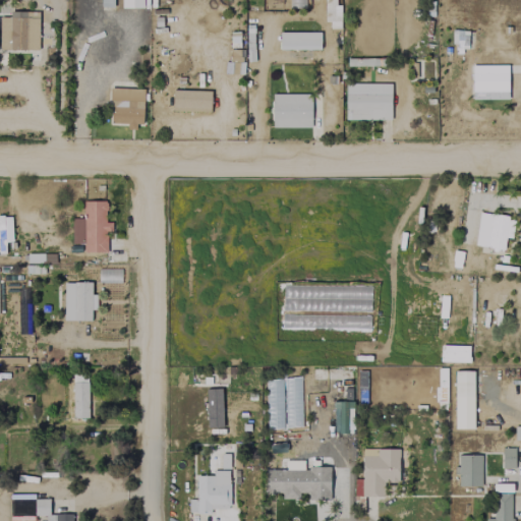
[(113,0),(100,0),(101,7),(113,8),(113,0)]
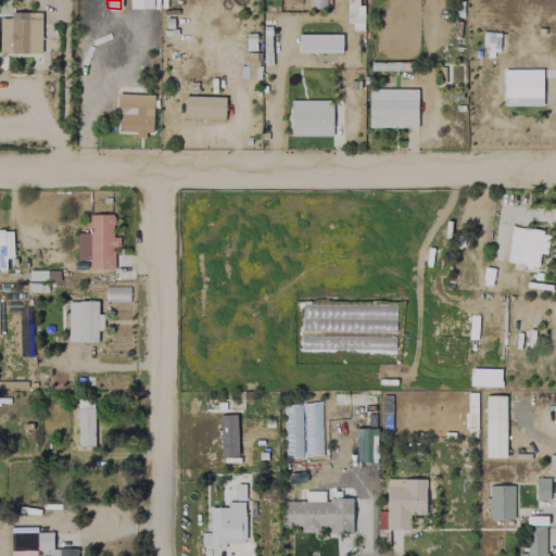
[(129,0),(130,9),(153,8),(152,0),(129,0)]
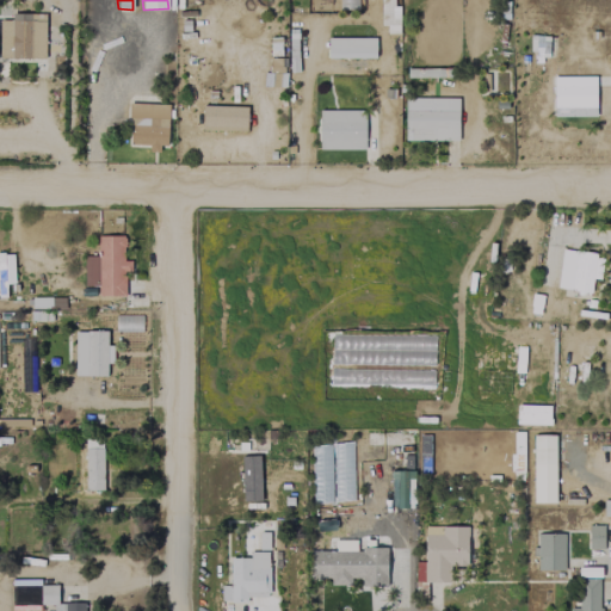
[(0,57),(45,59),(45,14),(12,13),(12,20),(0,19),(0,57)]
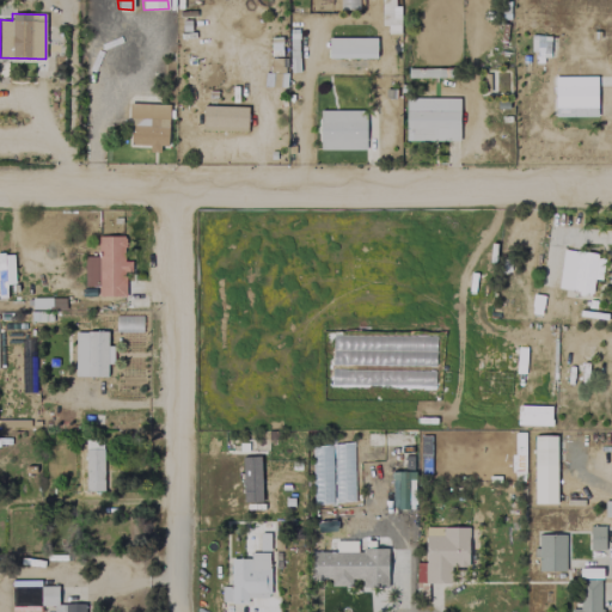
[(531,54),(549,55),(550,36),(531,36),(531,54)]
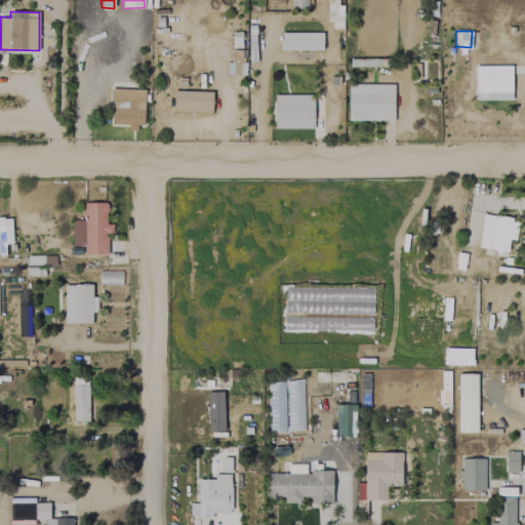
[(323,33),(281,33),(281,50),(322,50),(323,33)]
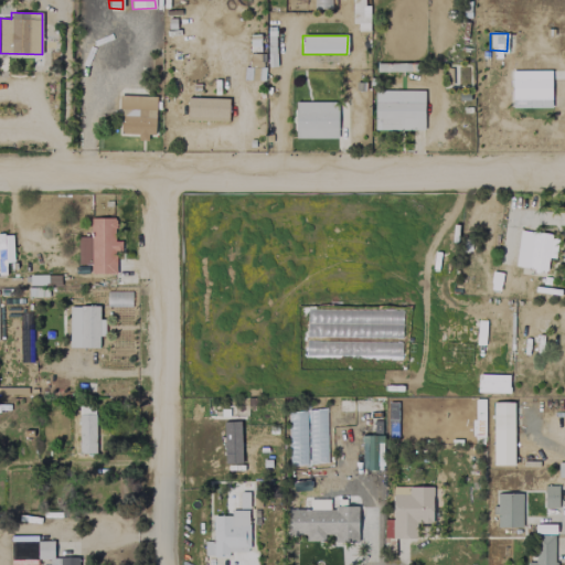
[(551,108),(551,71),(511,71),(512,108),(551,108)]
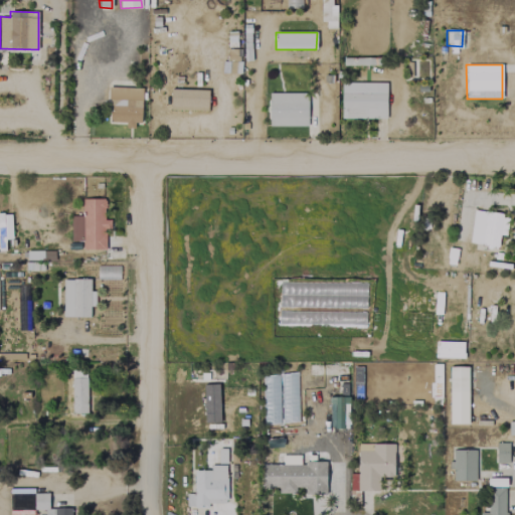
[(387,84),(342,82),(341,118),(386,120),(387,84)]
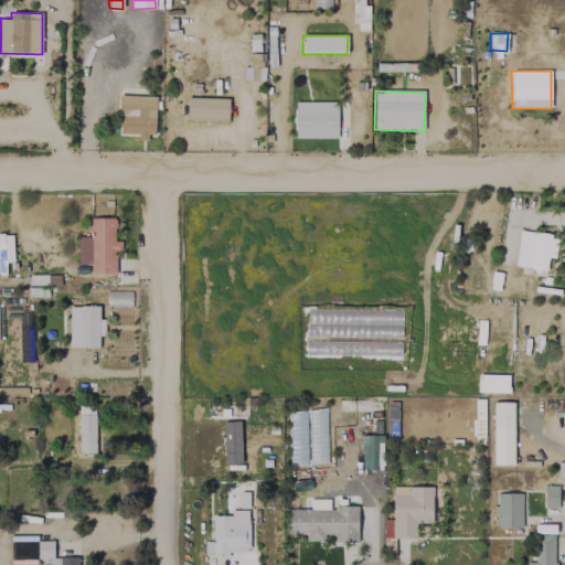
[(119,134),(138,135),(137,138),(155,138),(156,96),(120,96),(119,134)]
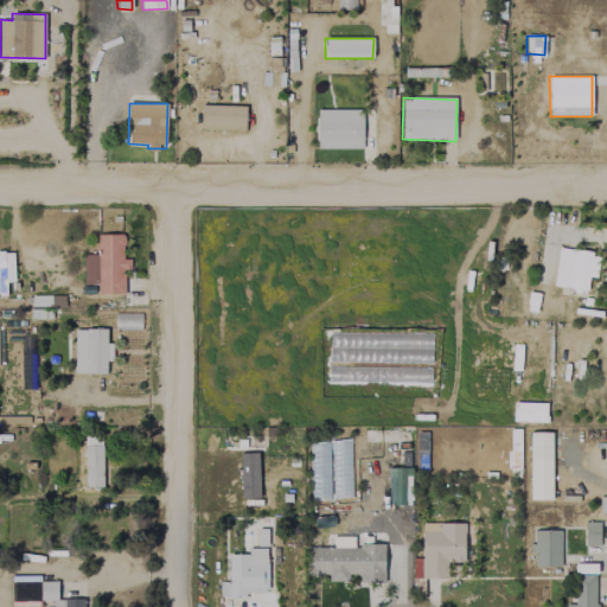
[(200,129),(244,131),(246,106),(202,104),(200,129)]
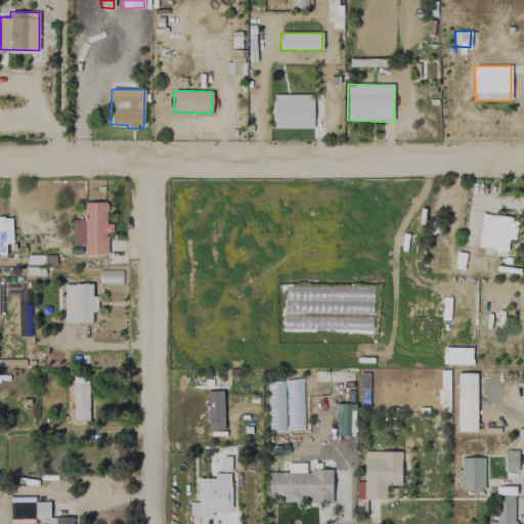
[(312,129),(313,95),(273,94),(273,128),(312,129)]
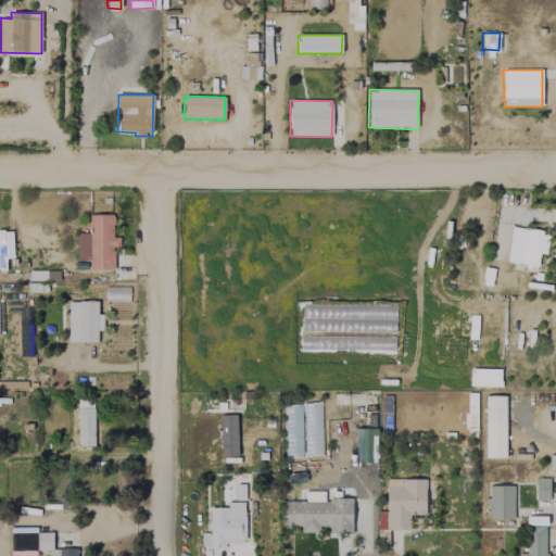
[(113,269),(114,247),(119,248),(119,237),(113,237),(113,215),(89,215),(89,234),(77,234),(77,261),(89,261),(89,269),(113,269)]
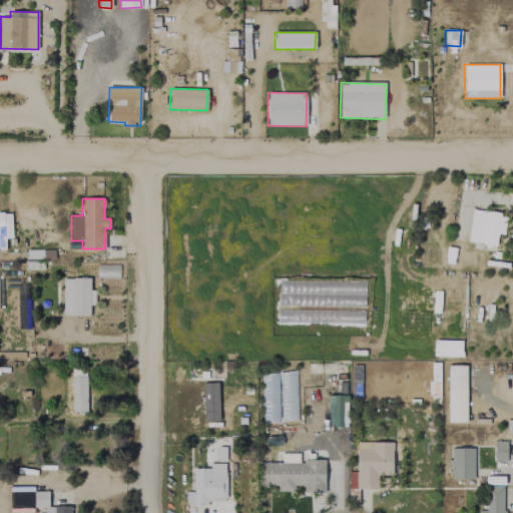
[(468,242),(496,245),(497,233),(504,234),(506,213),(472,210),(468,242)]
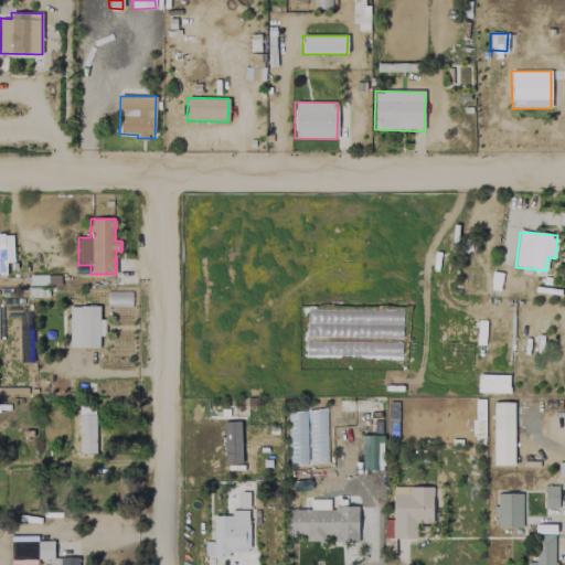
[(6,263),(12,263),(11,234),(0,234),(0,275),(6,275),(6,263)]
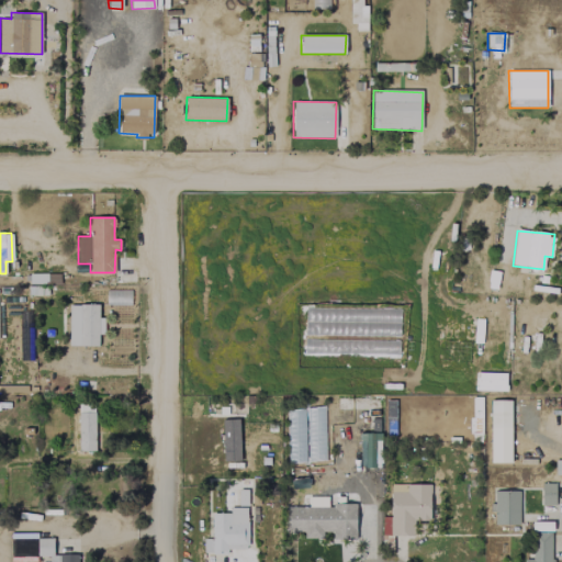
[(52,284),(52,274),(36,273),(36,283),(52,284)]
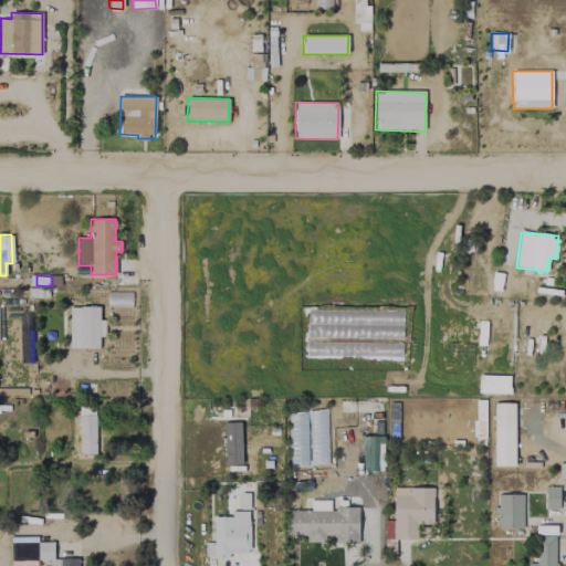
[(100,307),(70,307),(69,348),(98,348),(98,337),(104,337),(104,320),(98,320),(100,307)]
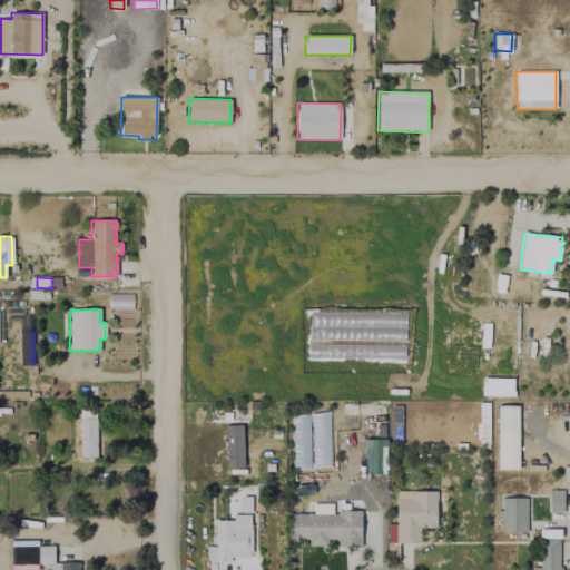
[(498,470),(518,469),(518,406),(497,406),(498,470)]
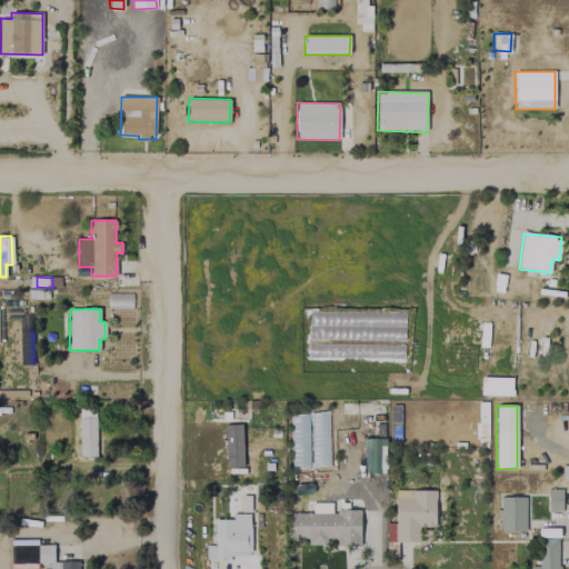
[(96,457),(96,409),(79,409),(80,457),(96,457)]
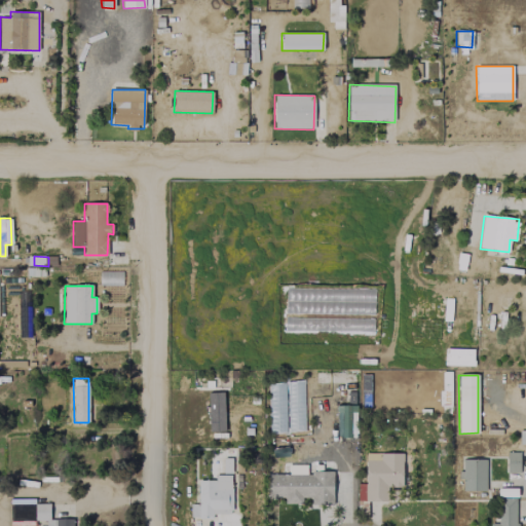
[(355,405),(335,406),(336,438),(357,438),(355,405)]
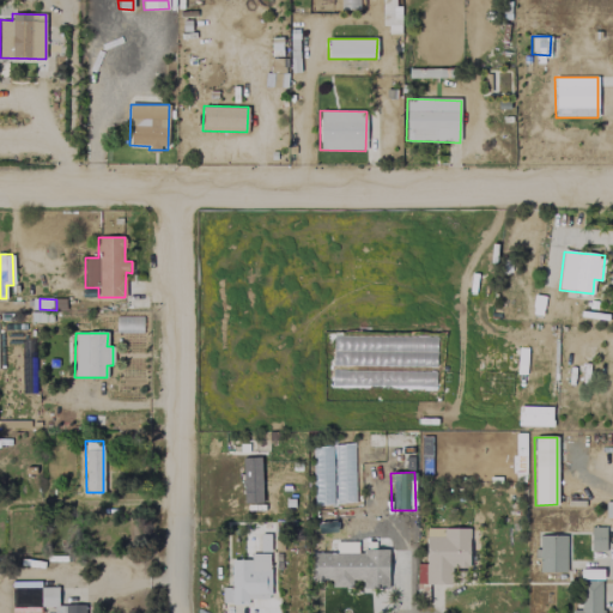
[(469,529),(426,528),(425,566),(417,566),(416,584),(451,584),(451,568),(468,569),(469,529)]
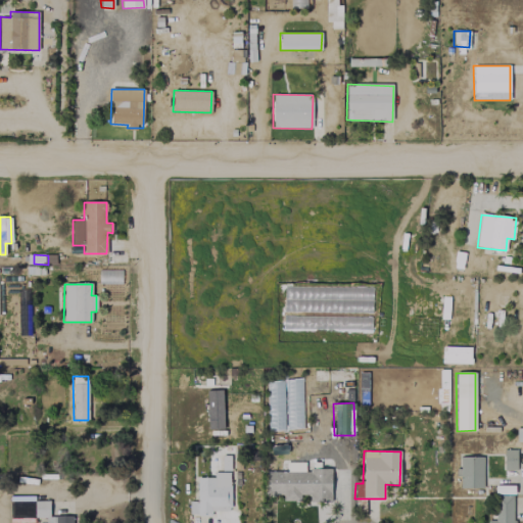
[(517,470),(516,450),(504,450),(504,470),(517,470)]
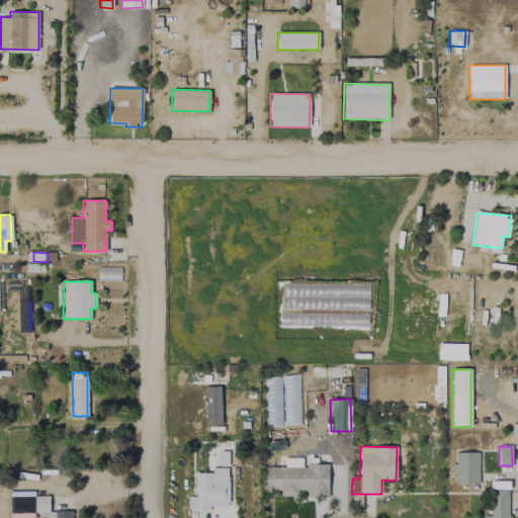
[(228,452),(219,451),(218,466),(228,467),(228,452)]
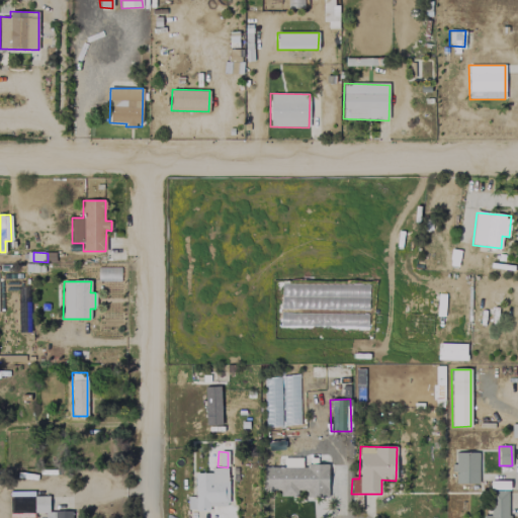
[(478,452),(455,452),(455,484),(479,484),(478,452)]
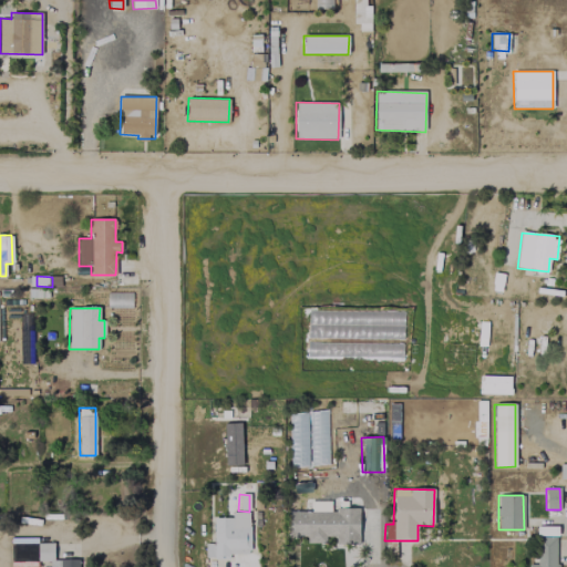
[(359,511),(288,511),(288,536),(306,536),(306,543),(326,543),(326,536),(334,536),(334,545),(359,545),(359,511)]
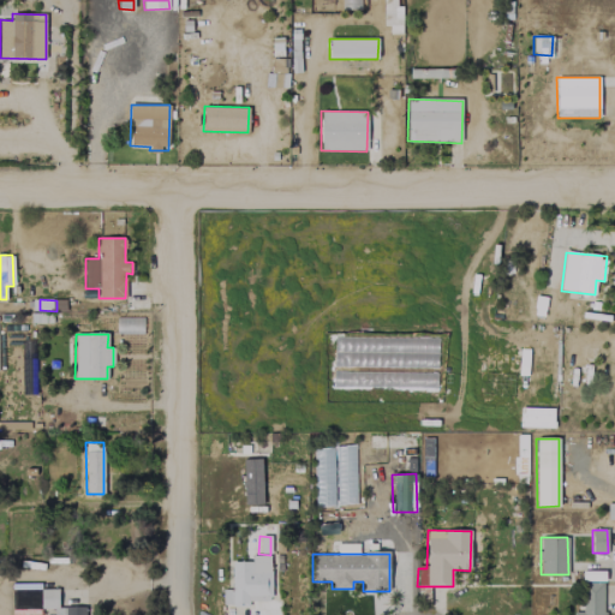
[(270,555),(250,556),(250,562),(232,562),(232,590),(222,590),(224,604),(272,603),(270,555)]
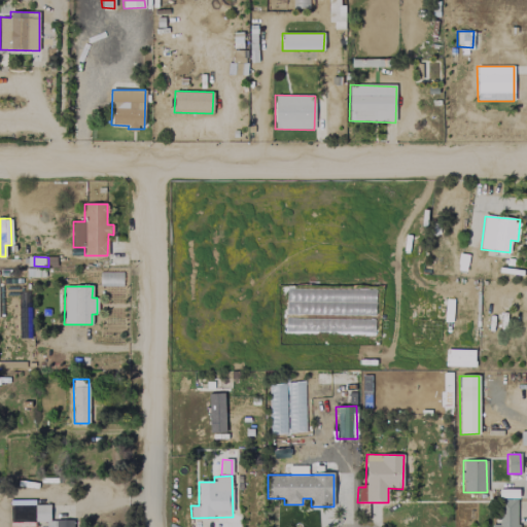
[(517,526),(517,499),(499,499),(499,525),(491,525),(490,526),(517,526)]
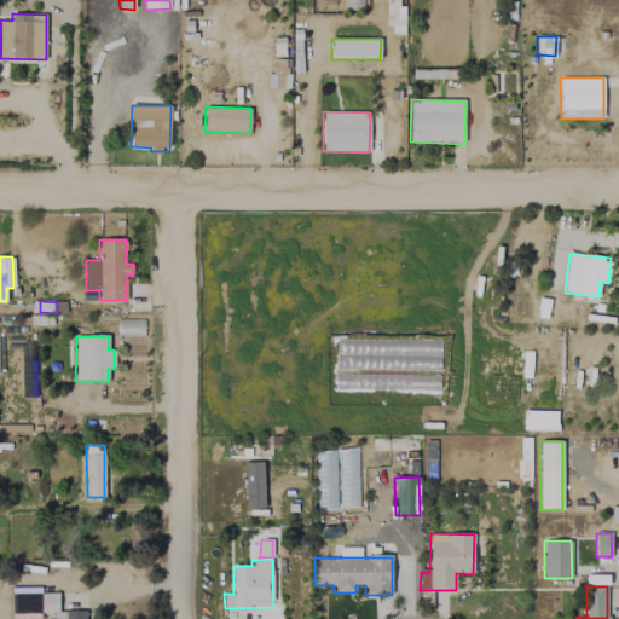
[(85,618),(86,612),(58,612),(58,594),(40,594),(40,588),(12,588),(12,613),(53,613),(53,618),(85,618)]
